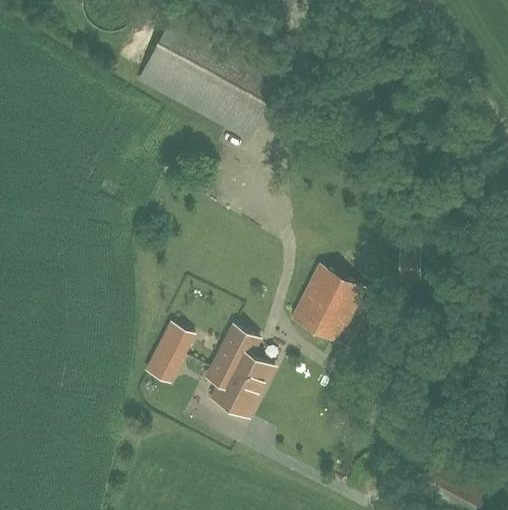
[(137,80),(247,139),(287,65),(177,5),(137,80)]
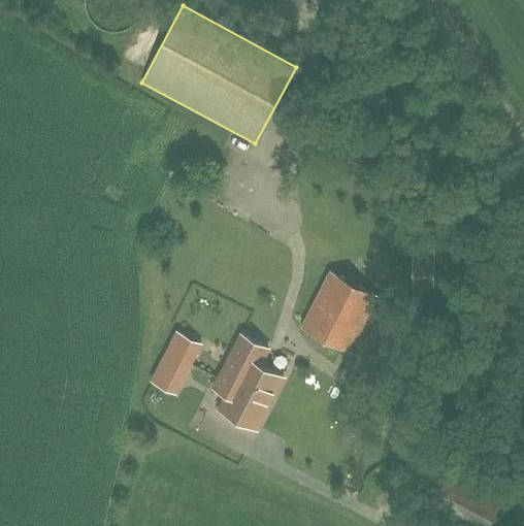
[(411,290),(431,291),(431,259),(411,259),(411,290)]
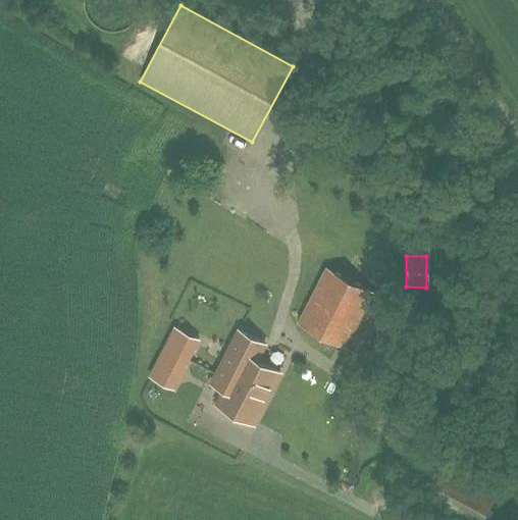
[(342,348),(370,294),(323,270),(296,324),(342,348)]
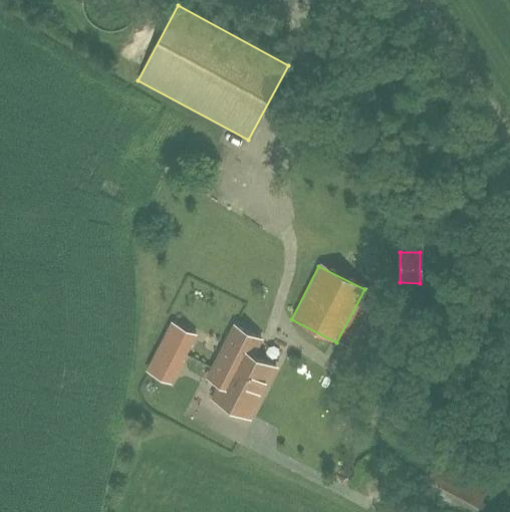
[(241,416),(247,420),(273,368),(250,356),(258,340),(233,327),(206,379),(218,387),(211,401),(227,409),(225,413),(239,421),(241,416)]
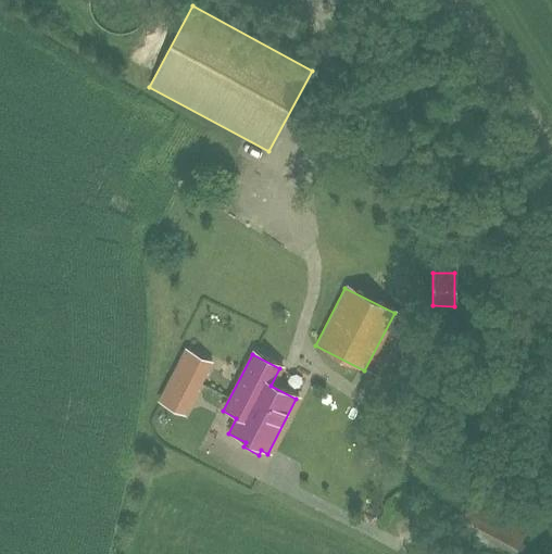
[(173,366),(162,387),(190,401),(201,380),(173,366)]
